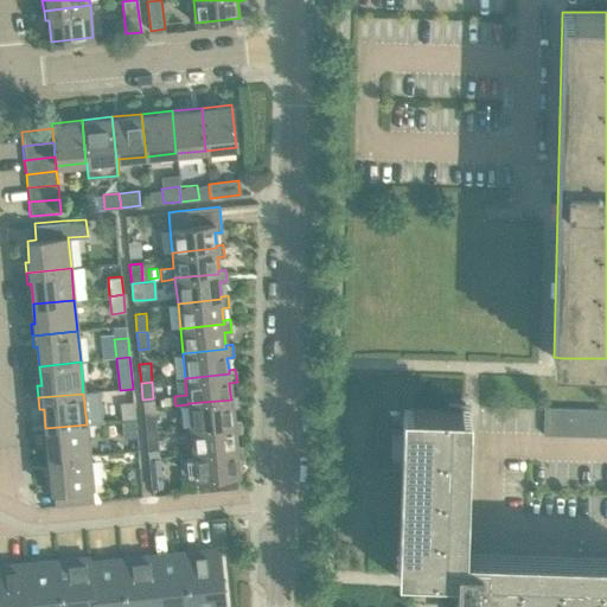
[(231,400),(187,403),(187,404),(190,429),(234,425),(234,420),(232,408),(240,407),(237,394),(230,395),(231,400)]
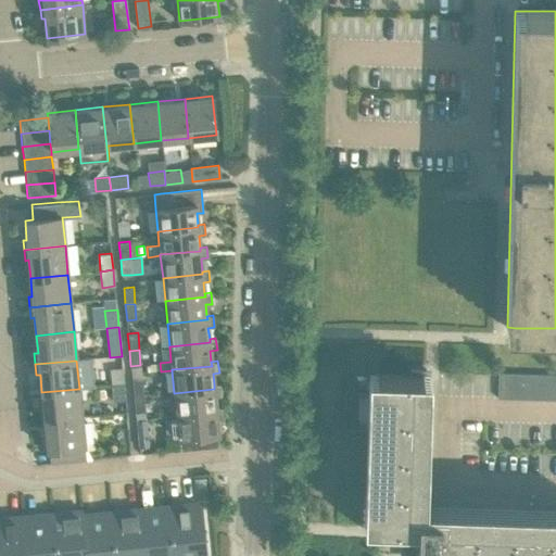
[(112,386),(124,384),(123,367),(110,368),(112,386)]
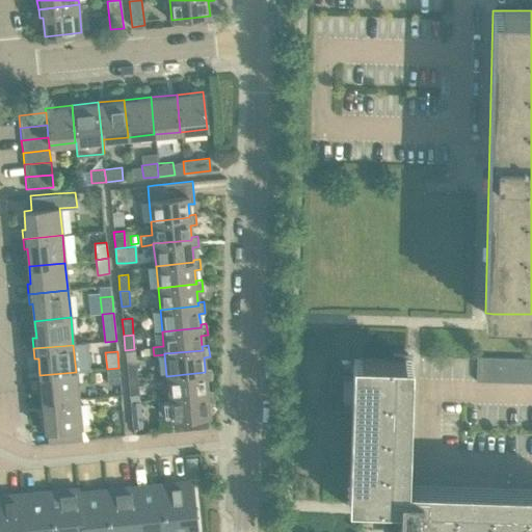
[(489,380),(490,355),(478,355),(477,379),(489,380)]
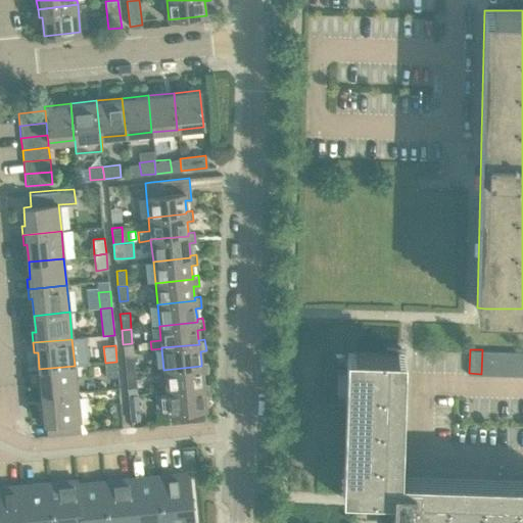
[(493,374),(494,350),(482,349),(481,374),(493,374)]
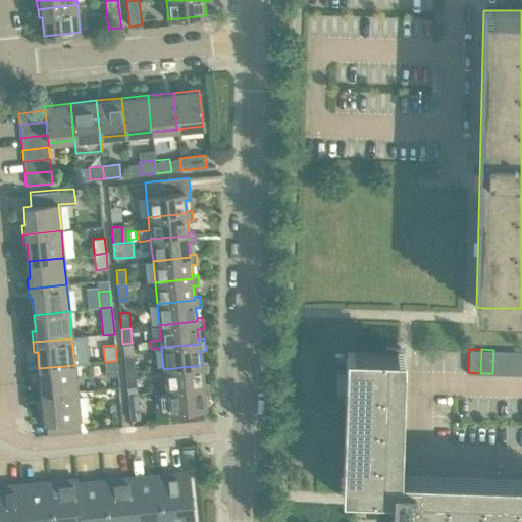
[(504,374),(505,350),(493,350),(492,373),(504,374)]
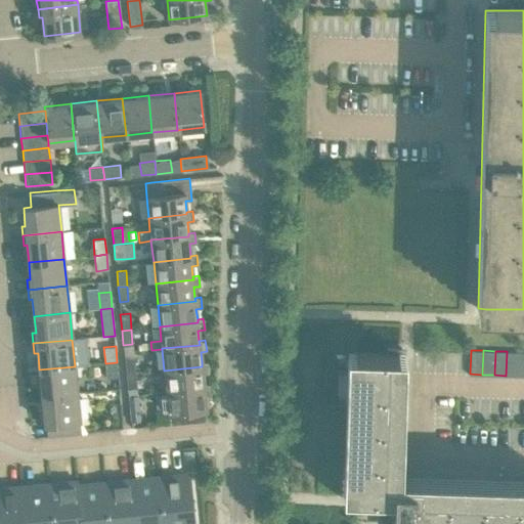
[(518,376),(519,351),(507,351),(506,376),(518,376)]
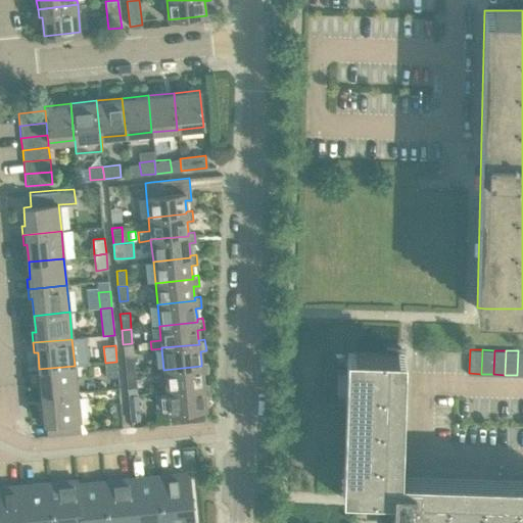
[(346,402),(344,458),(343,493),(380,494),(380,509),(379,522),(522,522),(522,480),(400,476),(402,405),(397,405),(398,353),(353,351),(351,403),(346,402)]
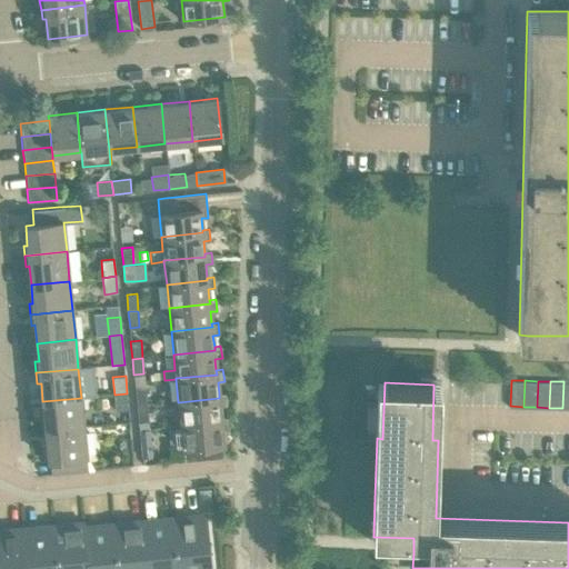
[(137,406),(147,405),(146,388),(136,389),(137,406)]
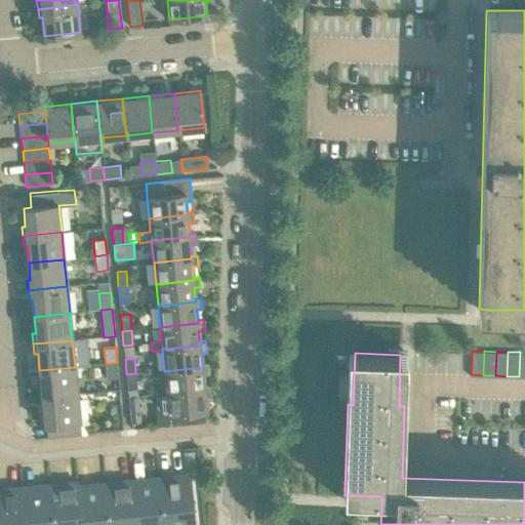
[(202,367),(164,371),(166,393),(204,389),(204,386),(203,374),(209,373),(208,362),(202,363),(202,367)]
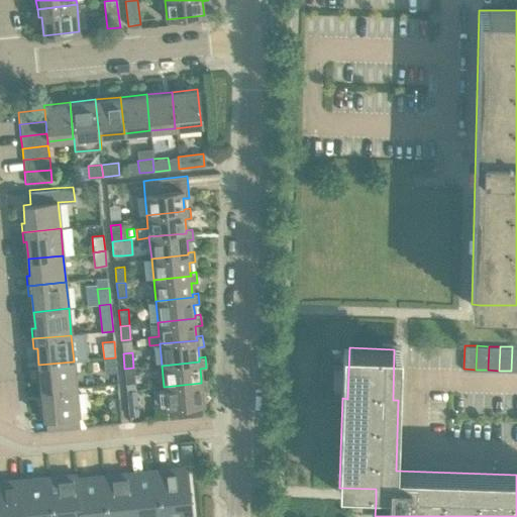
[(115,357),(104,358),(105,373),(117,372),(115,357)]
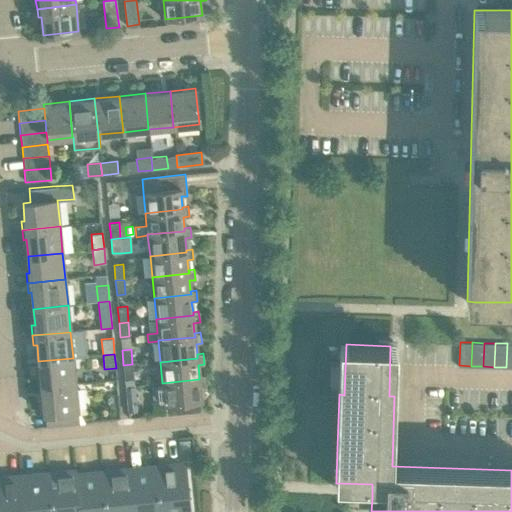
[(40,379),(37,379),(37,388),(76,384),(73,358),(38,361),(40,379)]
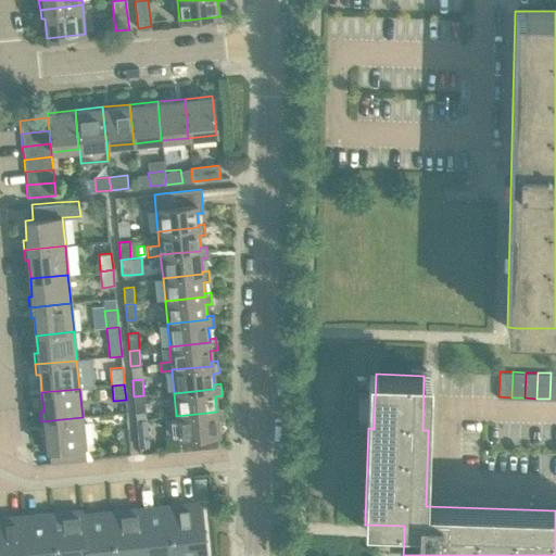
[(143,395),(134,396),(136,413),(144,412),(143,395)]
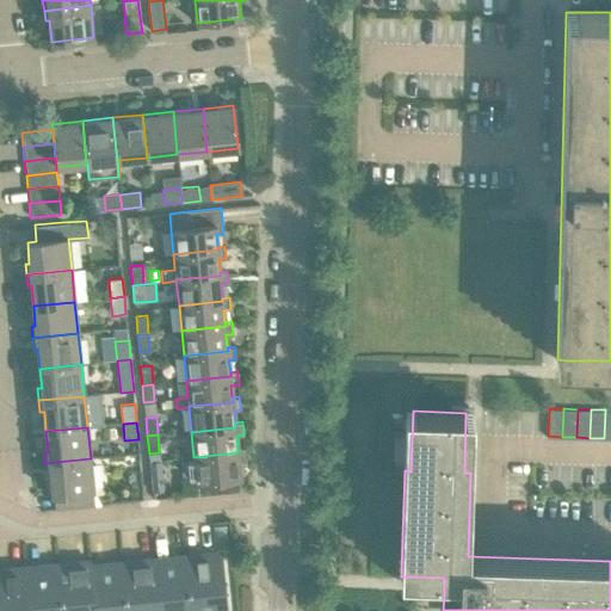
[(238,452),(193,457),(196,482),(197,482),(198,494),(240,491),(239,479),(241,479),(239,461),(246,460),(245,448),(238,449),(238,452)]
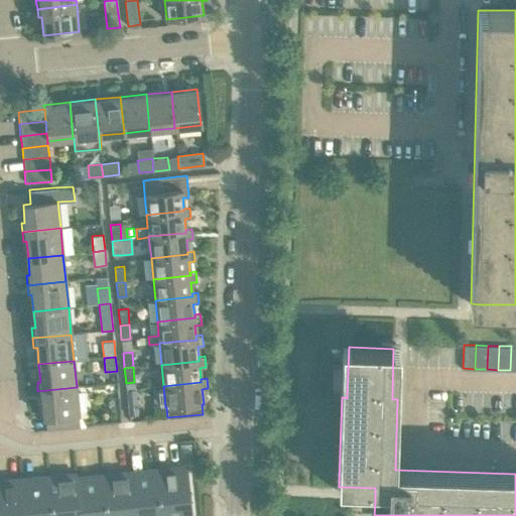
[(77,387),(37,391),(38,401),(41,400),(43,417),(51,416),(52,429),(80,426),(77,387)]
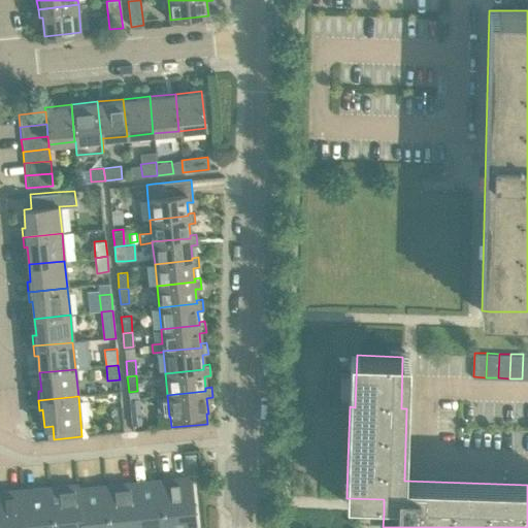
[(138,397),(129,399),(130,409),(132,425),(141,424),(139,408),(138,397)]
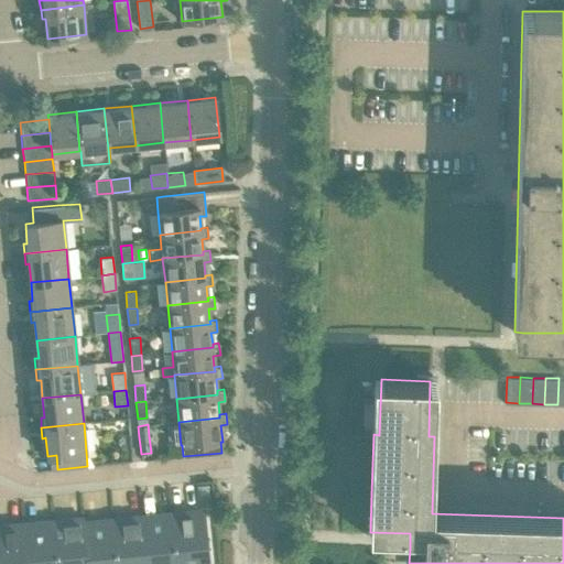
[(208,484),(197,485),(198,496),(209,495),(208,484)]
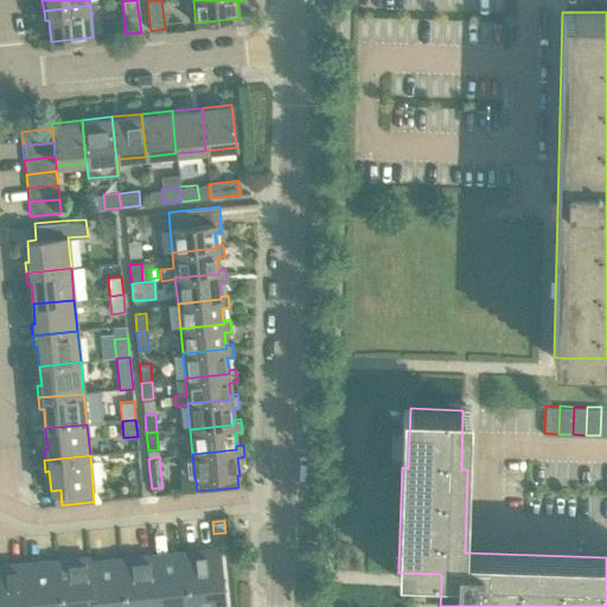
[(222,606),(217,553),(184,556),(189,606),(222,606)]
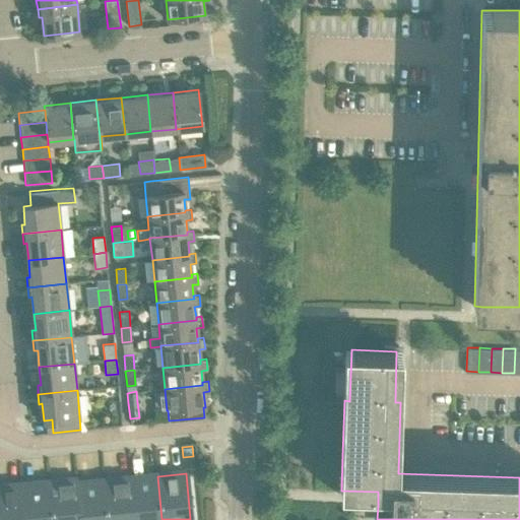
[(161,519),(157,476),(131,478),(134,519),(161,519)]
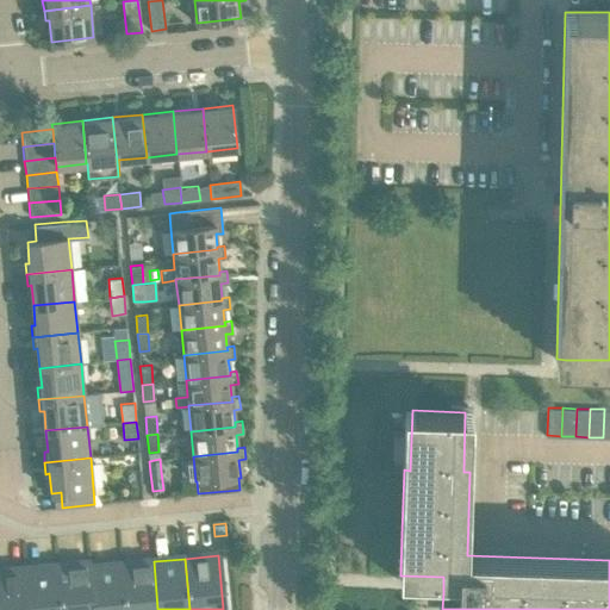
[(157,609),(154,561),(122,565),(125,609),(157,609)]
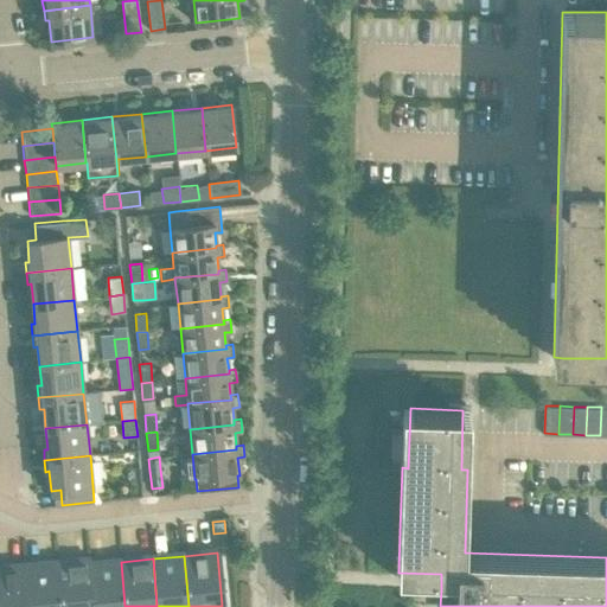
[(93,606),(89,561),(57,563),(62,606),(93,606)]
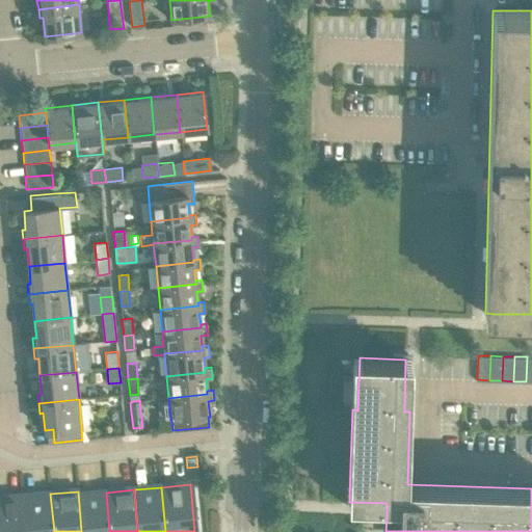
[(109,531),(106,493),(79,496),(79,491),(78,491),(81,531),(109,531)]
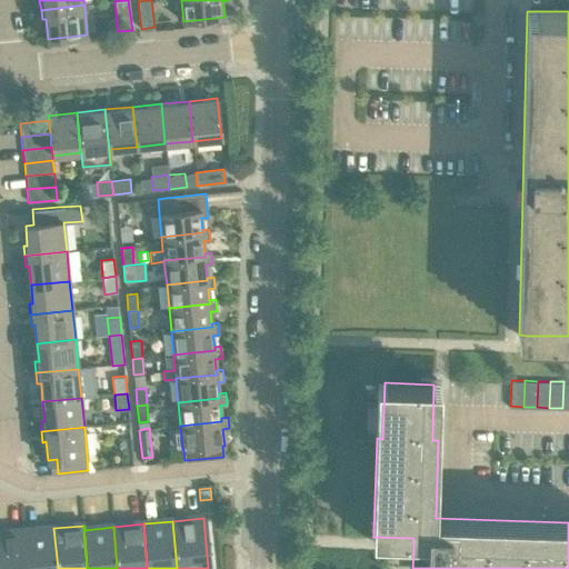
[(58,568),(53,528),(25,531),(28,568),(58,568)]
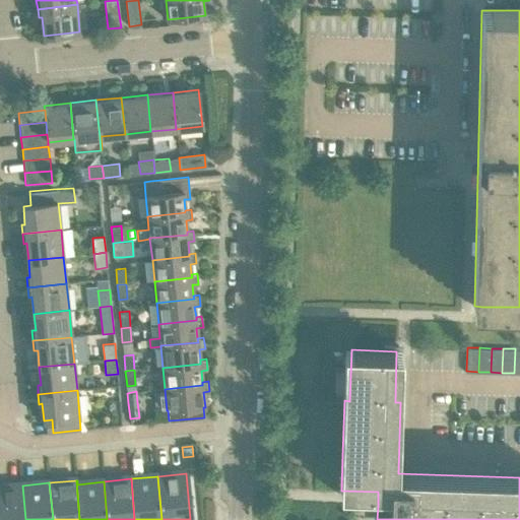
[(25,519),(22,485),(0,488),(0,519),(25,519)]
